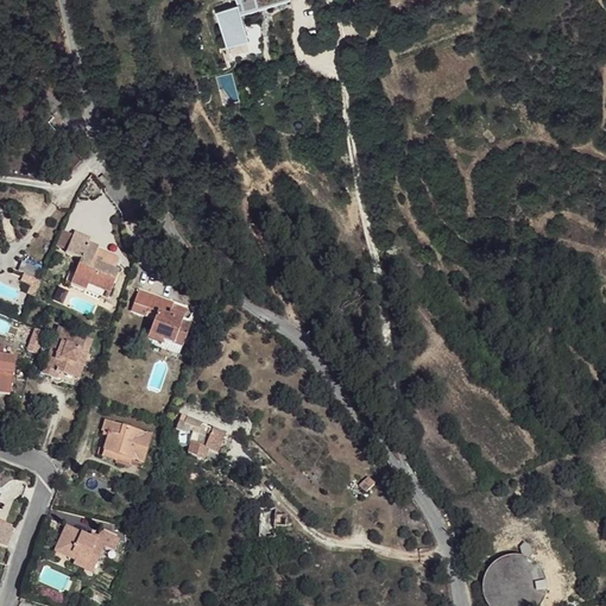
[(233,0),(234,4),(213,11),(223,45),(246,38),(239,13),(285,0),(233,0)]
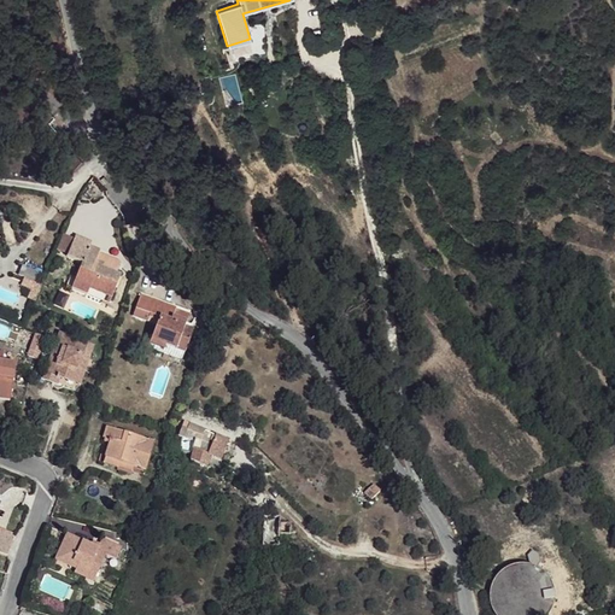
[(88,242),(71,235),(65,253),(78,262),(74,277),(69,276),(65,283),(107,302),(118,274),(101,267),(100,270),(92,265),(94,259),(97,251),(87,245),(88,242)]
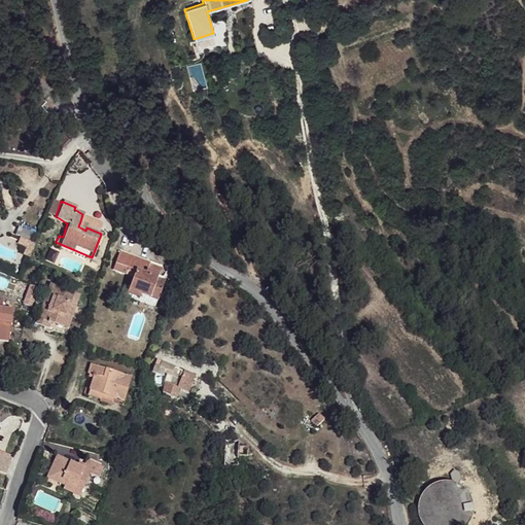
[(80,221),(78,226),(85,231),(86,228),(88,225),(80,221)]
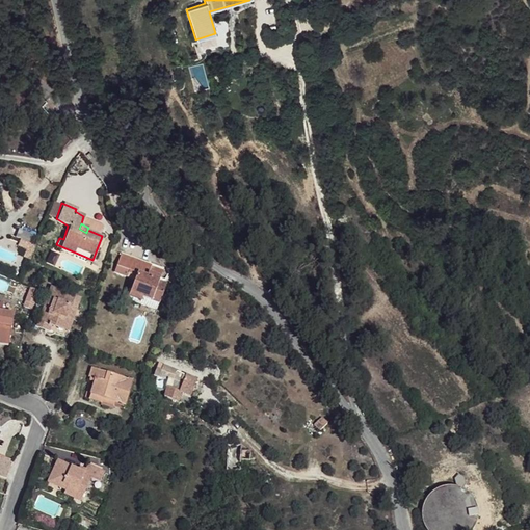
[(32,243),(23,238),(17,254),(27,258),(32,243)]
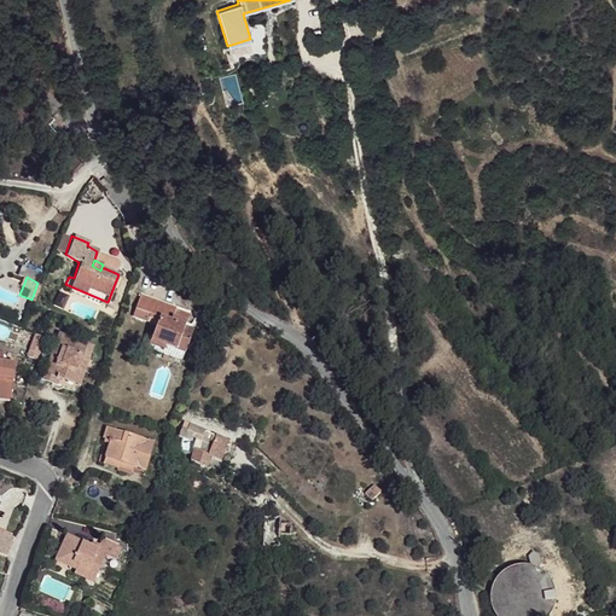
[(147,296),(141,295),(134,315),(139,318),(147,296)]
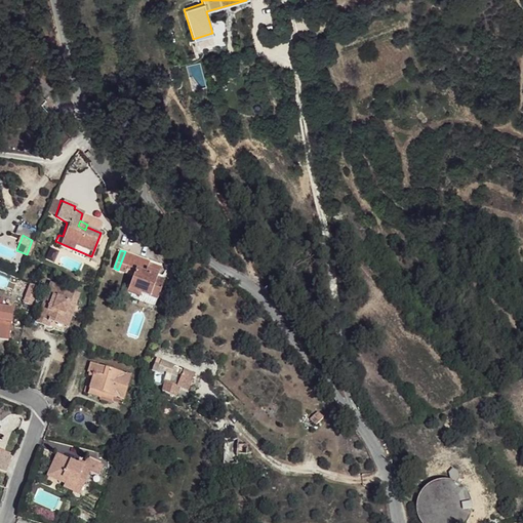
[(125,251),(118,270),(124,271),(127,267),(131,253),(125,251)]
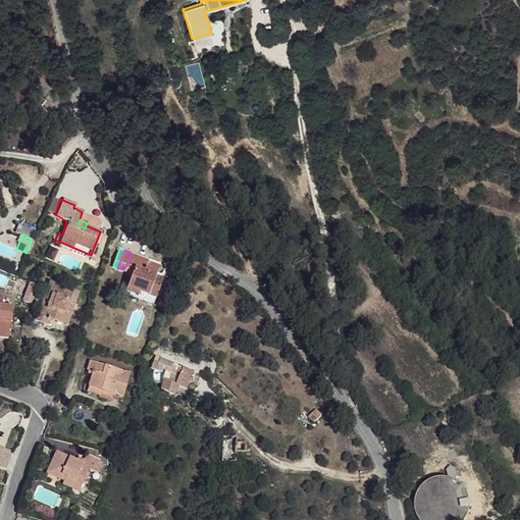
[(131,252),(126,265),(135,269),(136,266),(145,269),(148,259),(131,252)]
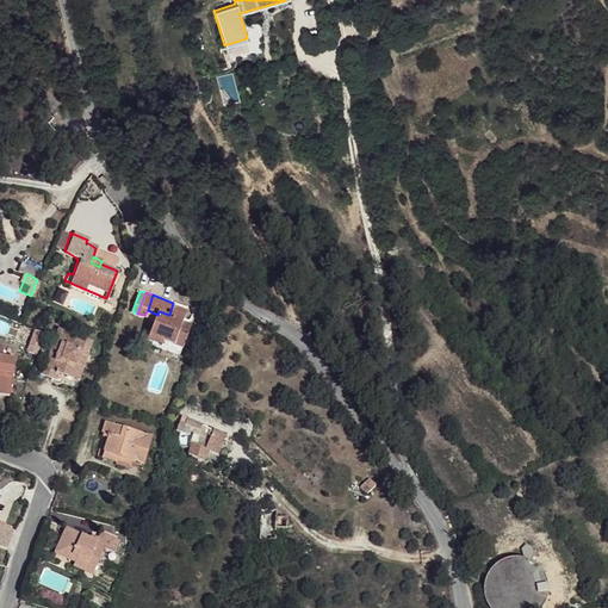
[(159,311),(157,315),(150,334),(174,342),(182,320),(169,315),(159,311)]
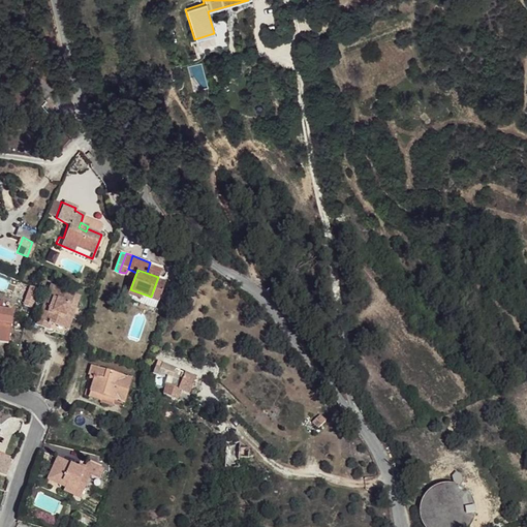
[(165,279),(158,277),(151,297),(160,300),(165,279)]
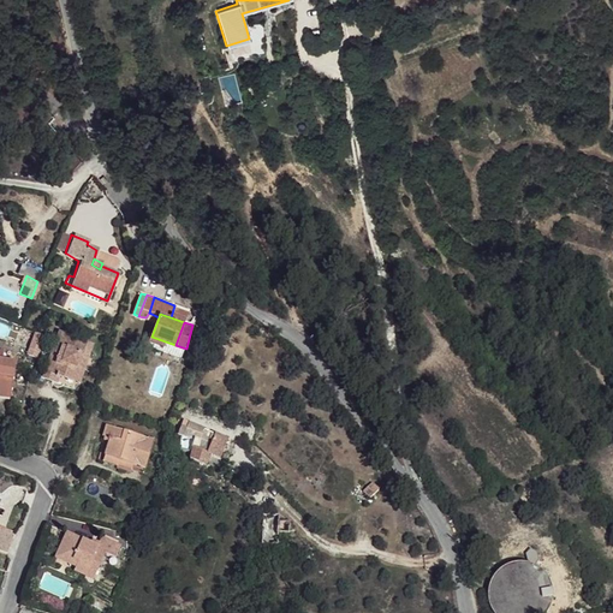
[(58,329),(40,375),(52,379),(54,374),(70,379),(76,364),(75,364),(81,351),(82,351),(85,339),(58,329)]
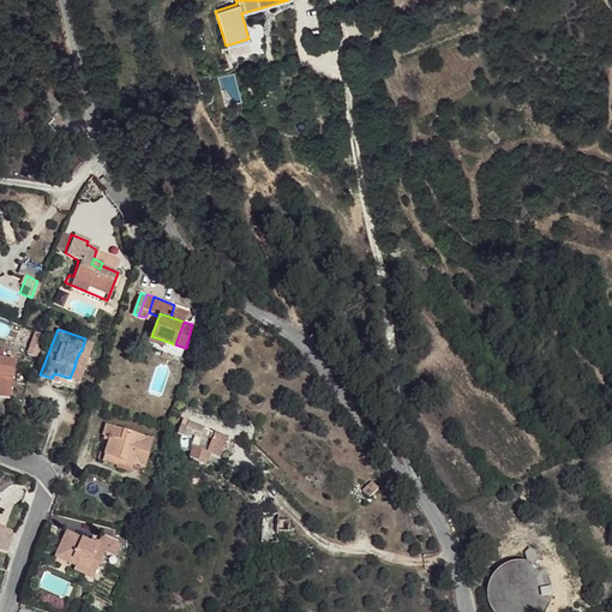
[(151,336),(149,336),(147,343),(183,357),(186,348),(175,345),(151,336)]
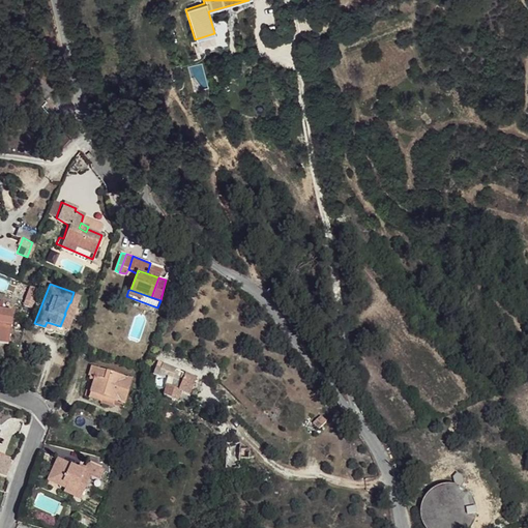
[(47,322),(45,326),(60,332),(65,331),(79,294),(74,292),(70,302),(69,302),(64,314),(65,314),(60,326),(47,322)]
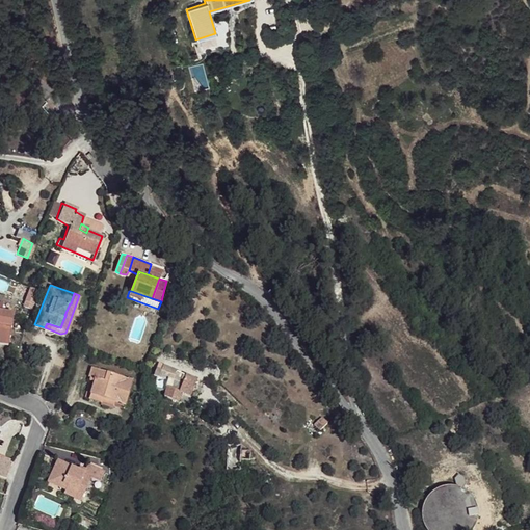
[(0,340),(7,342),(14,311),(0,309),(1,301),(0,301),(0,340)]
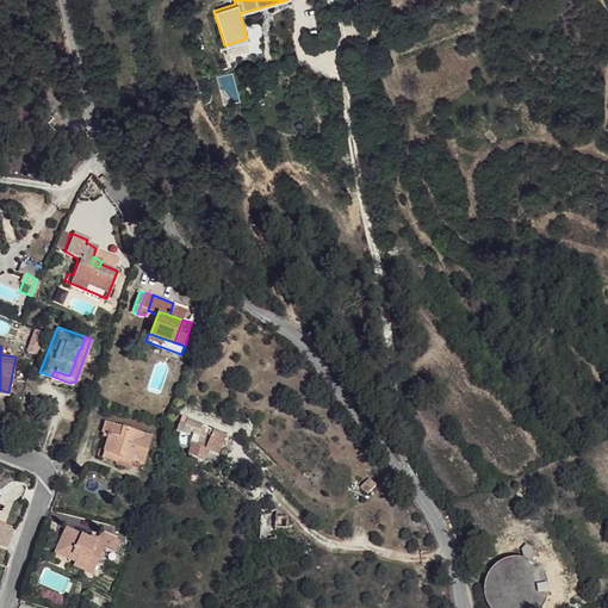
[(178,421),(174,429),(196,440),(191,448),(188,453),(205,461),(208,451),(217,453),(219,447),(223,435),(210,432),(202,428),(202,425),(185,419),(182,423),(178,421)]
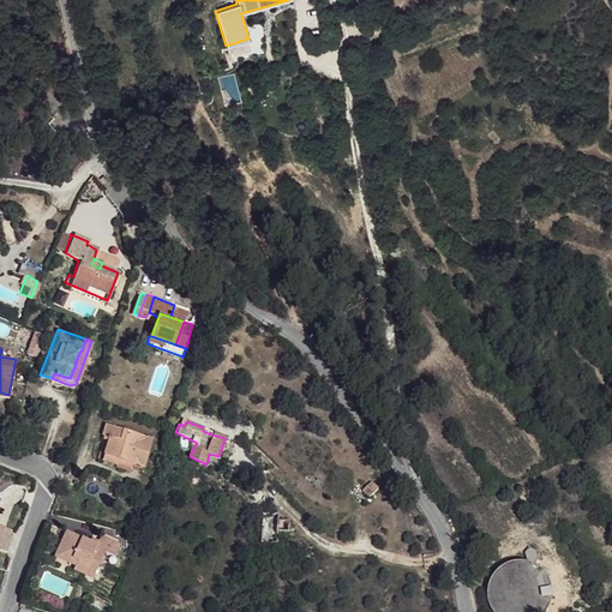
[(107,426),(103,437),(109,438),(105,457),(144,469),(154,441),(107,426)]
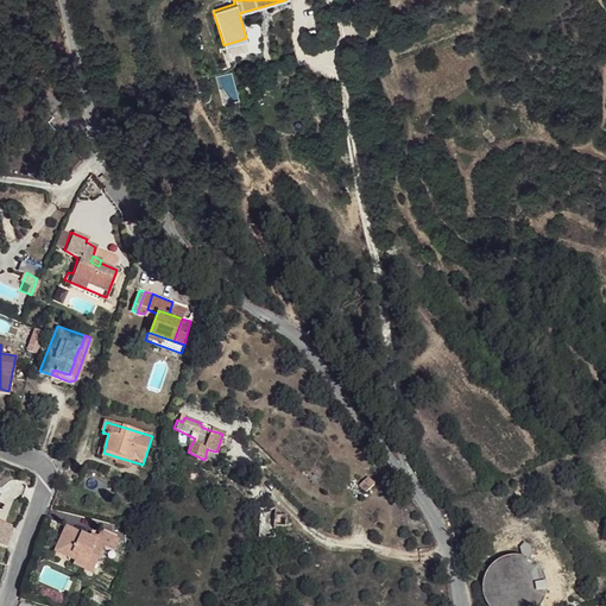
[(108,434),(103,434),(98,454),(141,469),(143,465),(103,453),(108,434)]
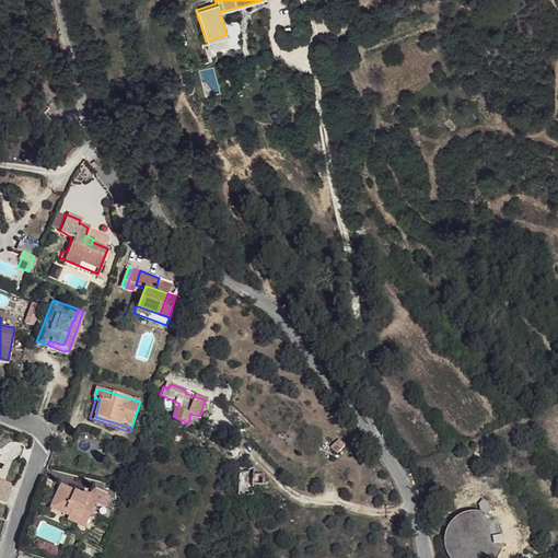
[(213,403),(205,399),(201,410),(209,413),(213,403)]
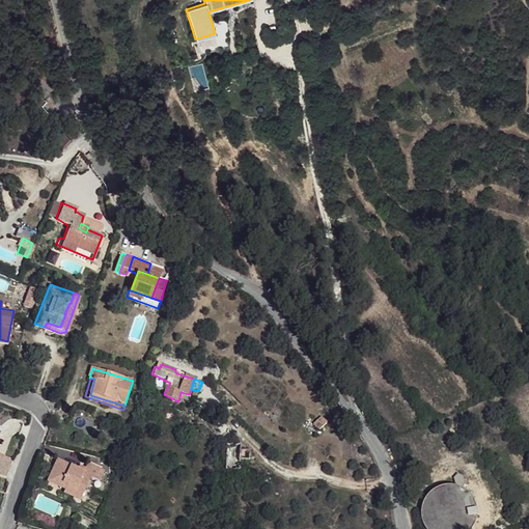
[(324,415),(317,419),(322,424),(328,421),(324,415)]
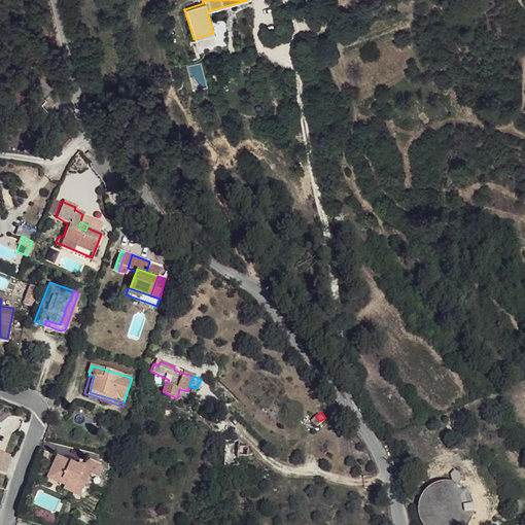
[(247,445),(238,443),(237,453),(245,454),(247,445)]
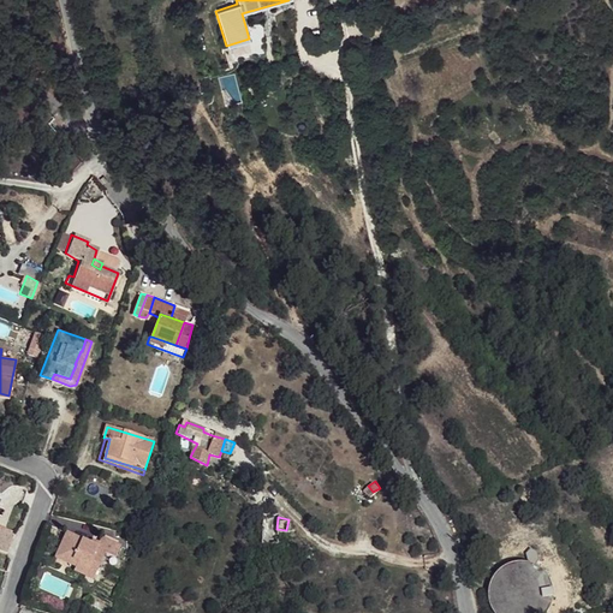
[(0,558),(4,560),(13,536),(0,530),(0,558)]
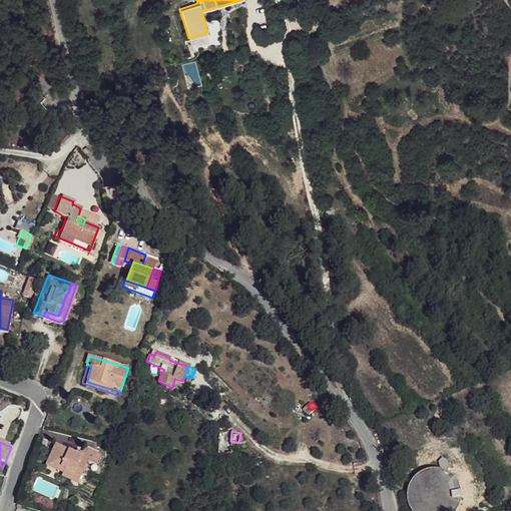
[(56,445),(48,460),(64,469),(60,476),(75,483),(87,463),(94,466),(99,457),(84,449),(79,457),(56,445)]
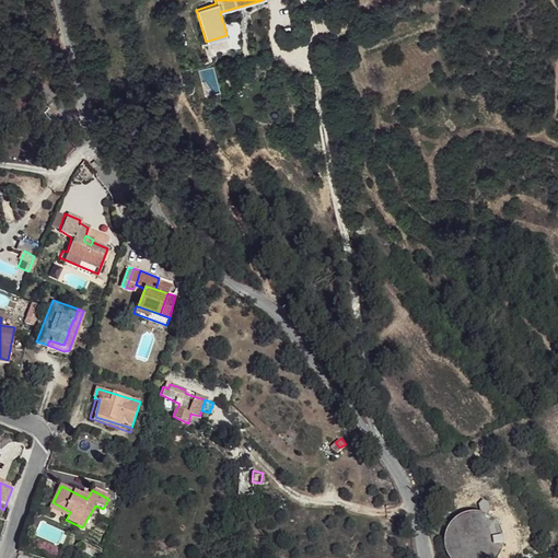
[(70,512),(53,502),(49,511),(66,520),(70,512)]
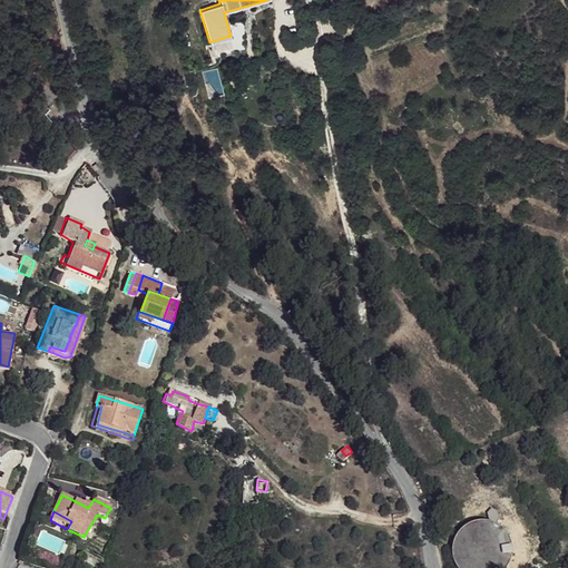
[(472,522),(462,530),(458,535),(453,546),(453,558),(458,566),(459,567),(503,567),(507,565),(510,555),(510,545),(509,539),(506,532),(499,526),(492,522),(485,521),(472,522)]
